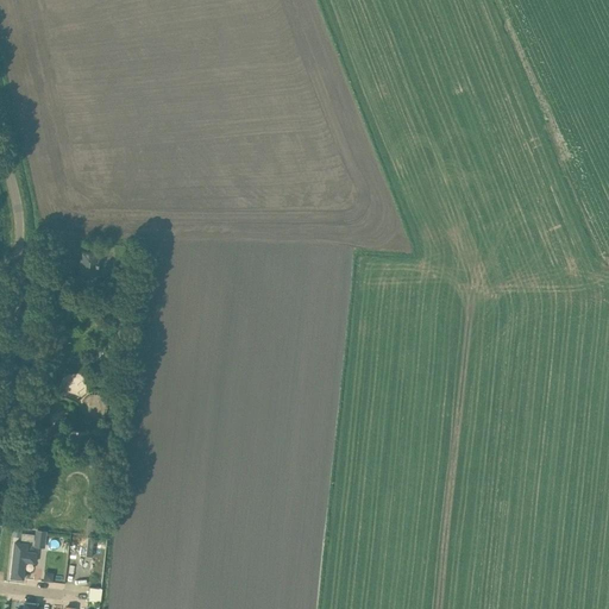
[(98,256),(83,253),(81,275),(95,277),(98,256)]
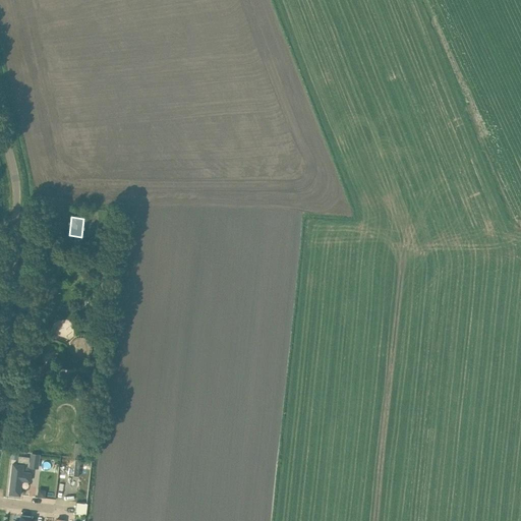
[(83,444),(74,443),(73,456),(82,457),(83,444)]
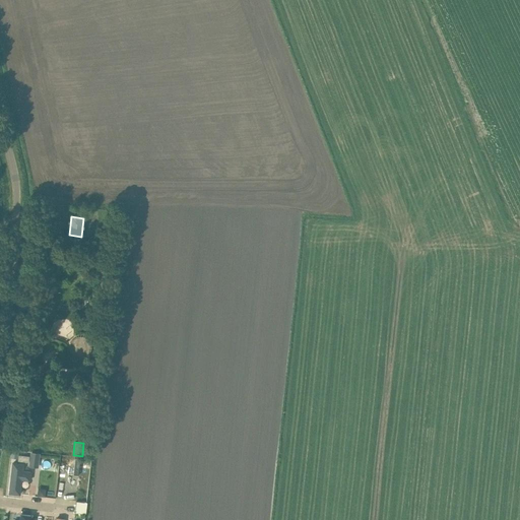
[(17,460),(18,452),(11,451),(10,459),(17,460)]
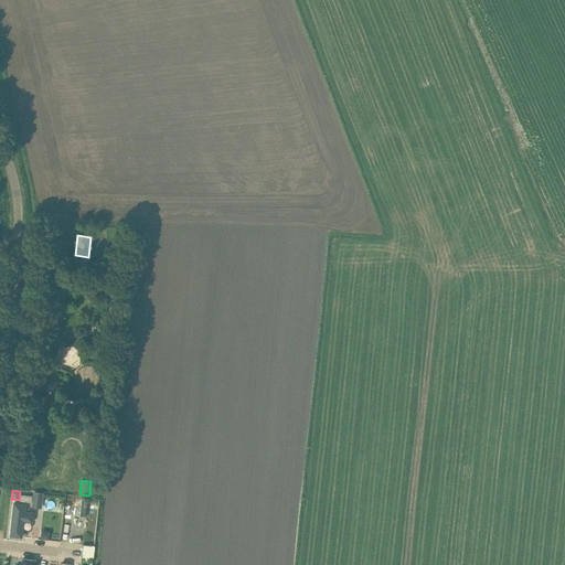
[(41,508),(42,494),(34,493),(32,507),(41,508)]
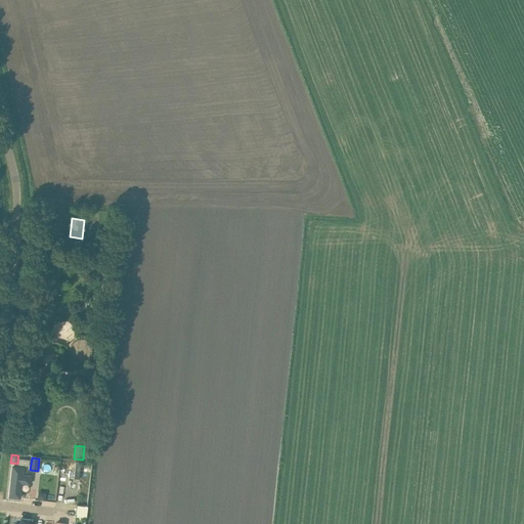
[(12,467),(9,497),(20,498),(22,483),(30,484),(31,476),(23,475),(24,468),(12,467)]
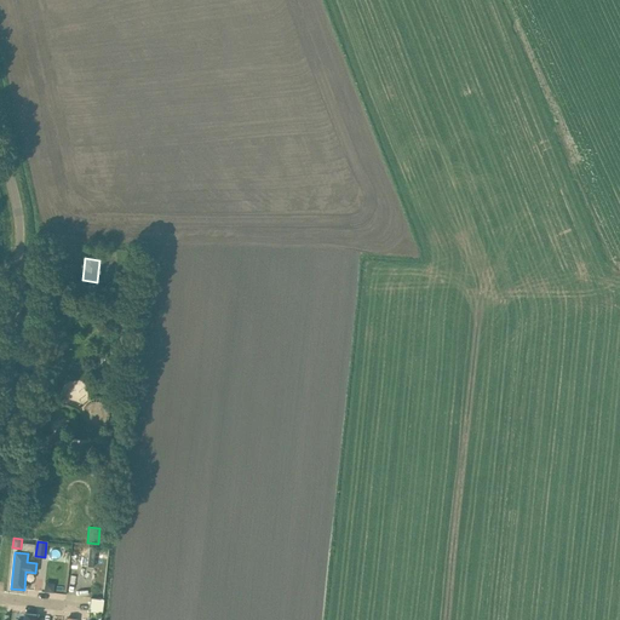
[(45,583),(45,591),(53,592),(55,584),(45,583)]
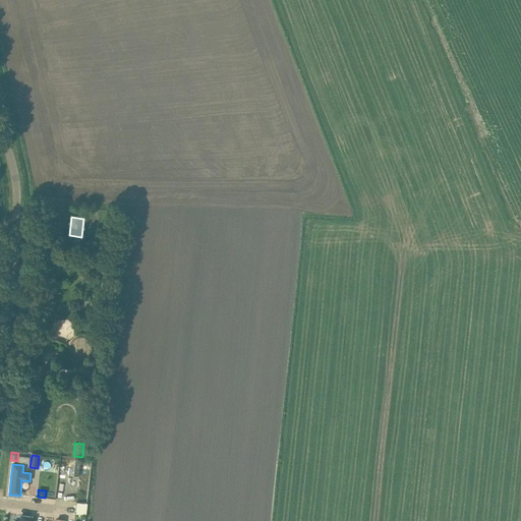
[(84,515),(87,504),(76,503),(74,514),(84,515)]
